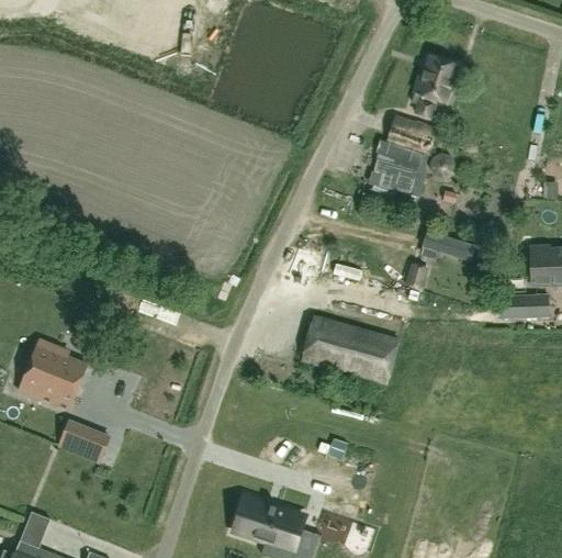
[(445,98),(456,60),(427,52),(420,75),(417,74),(412,88),(420,91),(415,109),(430,114),(436,96),(445,98)]
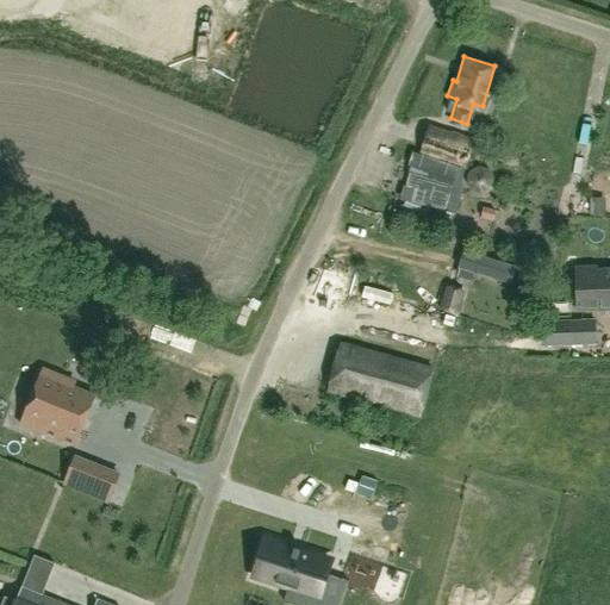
[(429,120),(419,150),(412,149),(409,162),(411,163),(406,182),(416,185),(412,198),(446,207),(456,163),(465,166),(474,135),(429,120)]
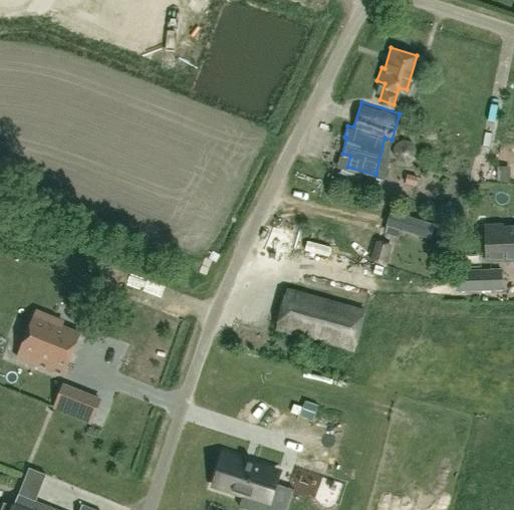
[(485,255),(513,254),(513,221),(484,222),(485,255)]
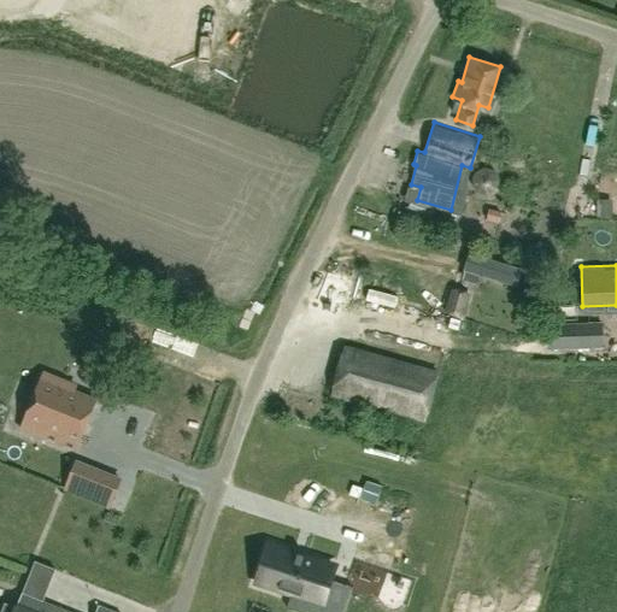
[(600,318),(551,321),(551,346),(601,343),(600,318)]
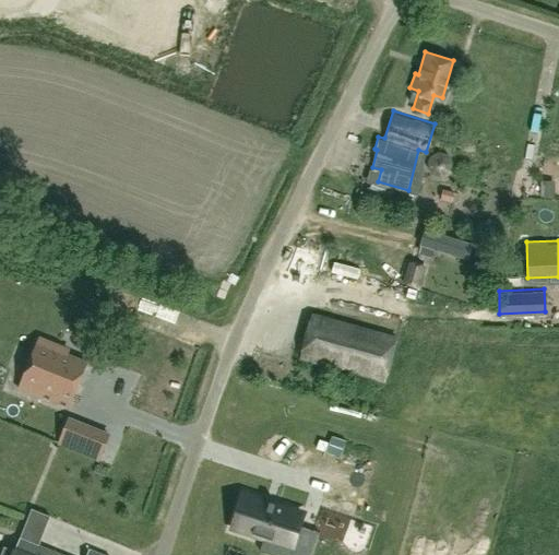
[(311,310),(299,353),(384,377),(395,334),(311,310)]
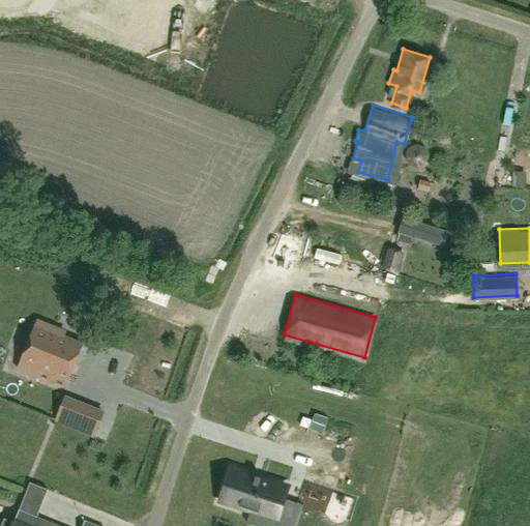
[(64,383),(82,341),(52,328),(54,324),(49,322),(50,322),(43,319),(42,320),(37,318),(23,354),(43,362),(39,372),(64,383)]
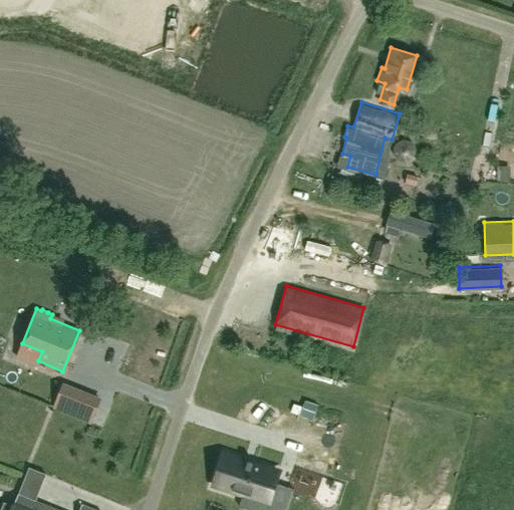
[(54,404),(90,419),(99,397),(63,383),(54,404)]
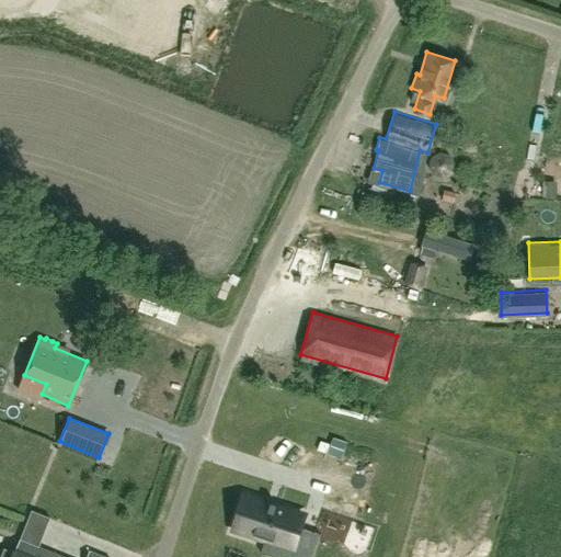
[(304,525),(299,524),(304,512),(283,506),(245,492),(235,526),(279,542),(297,547),(304,525)]
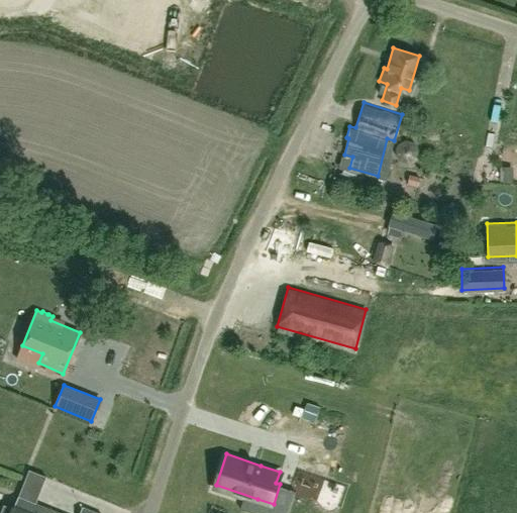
[(99,512),(101,510),(81,502),(77,512),(69,512),(17,494),(12,506),(3,502),(0,509),(0,512),(99,512)]
